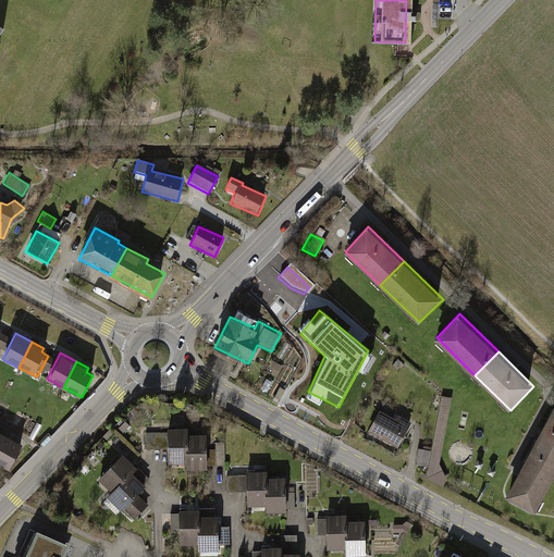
[(448,397),(438,395),(429,450),(425,468),(423,480),(440,486),(443,479),(435,462),(448,397)]
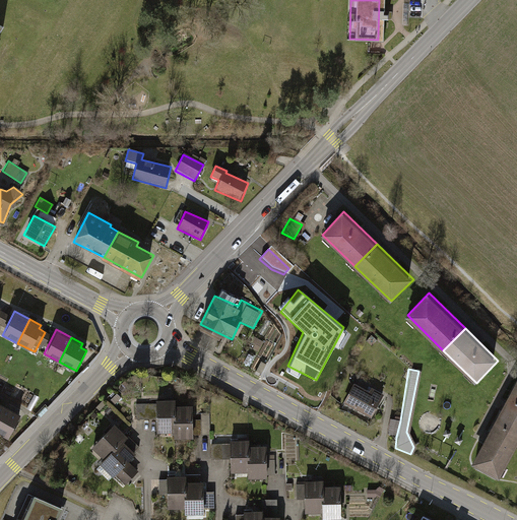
[(516,381),(496,421),(516,433),(516,381)]
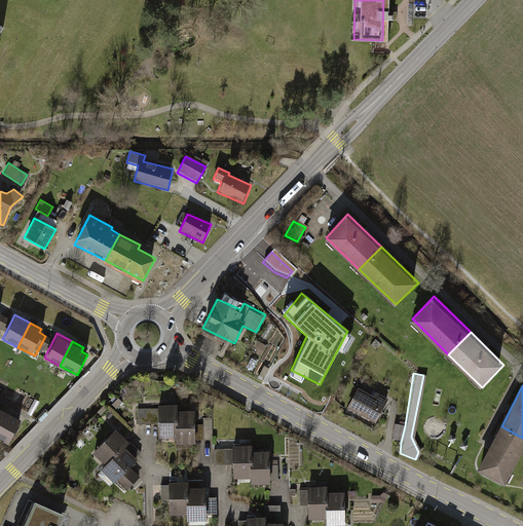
[(370,397),(357,389),(347,407),(376,422),(387,401),(373,392),(370,397)]
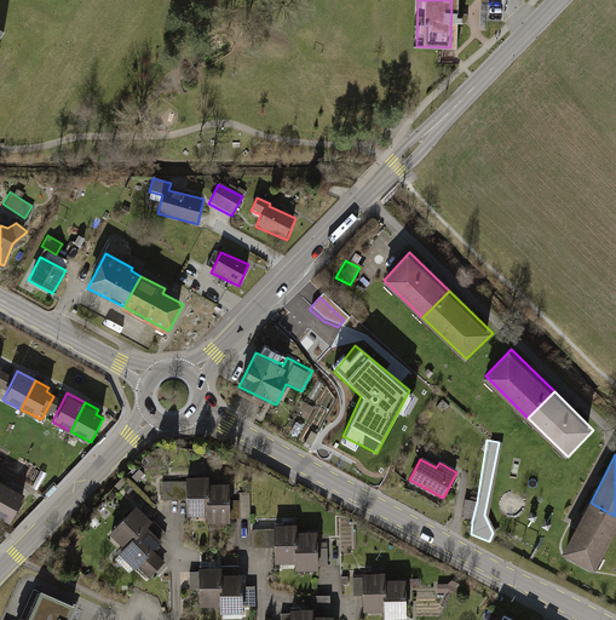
[(134,483),(143,475),(136,469),(127,476),(134,483)]
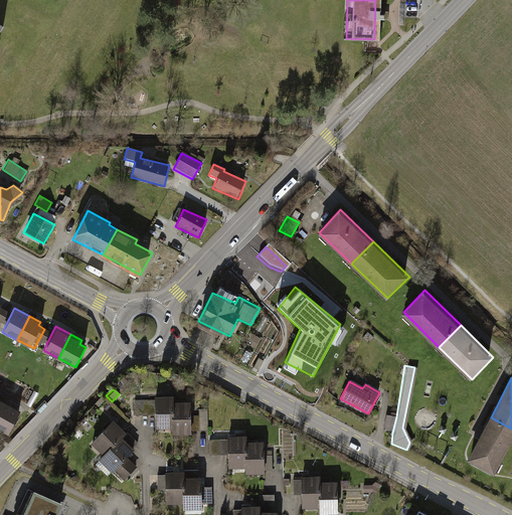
[(171,395),(154,395),(154,400),(154,416),(154,430),(172,428),(171,401),(171,395)]
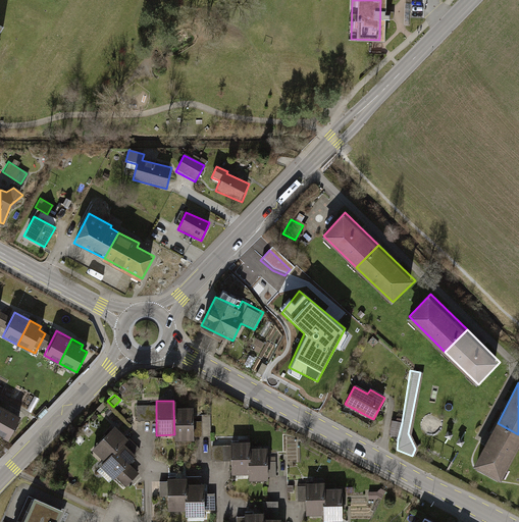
[(156,406),(134,406),(134,422),(156,422),(156,406)]
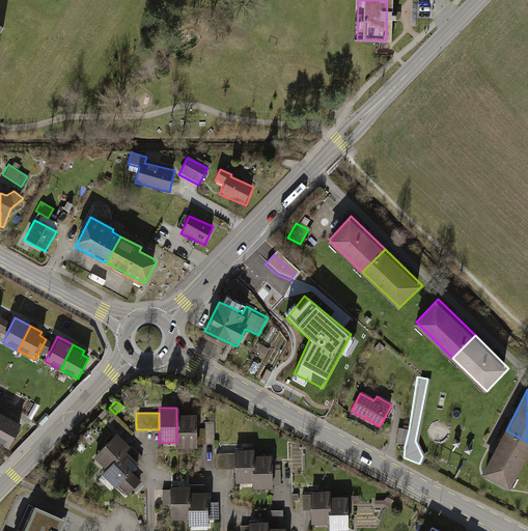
[(7,414),(0,427),(0,442),(9,447),(22,422),(7,414)]
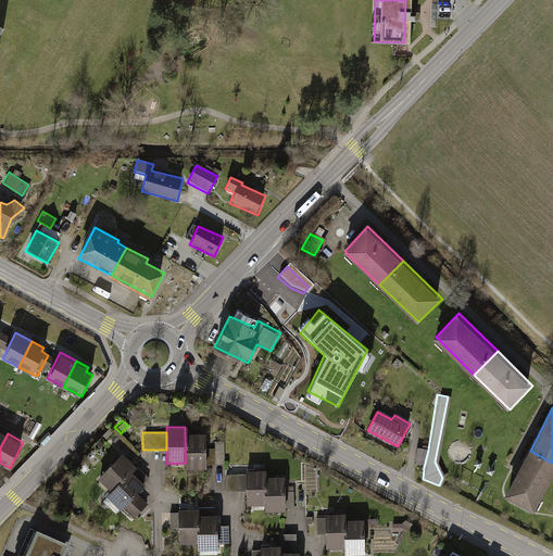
[(206,433),(185,433),(186,463),(186,469),(206,469),(206,466),(206,451),(206,433)]
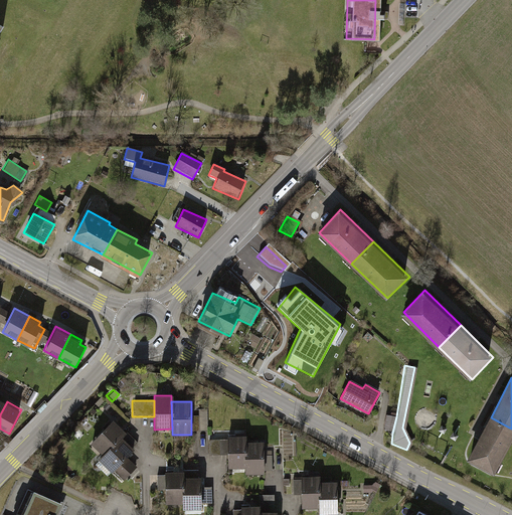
[(197,418),(191,417),(191,432),(206,432),(206,410),(197,410),(197,418)]
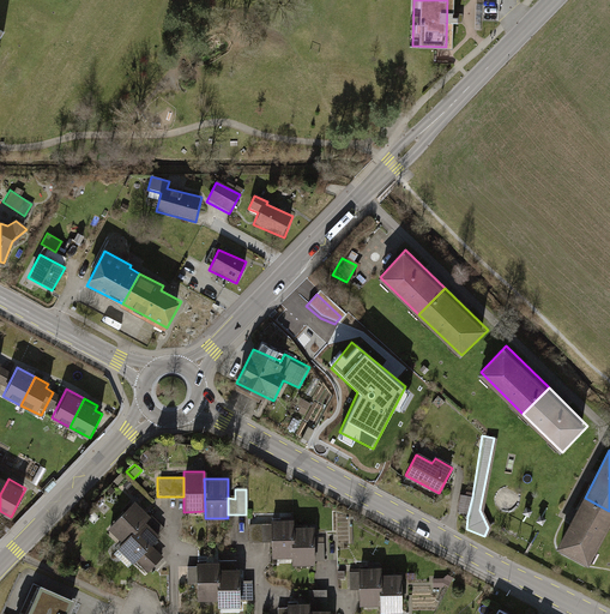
[(472,497),(458,494),(454,513),(467,516),(472,497)]
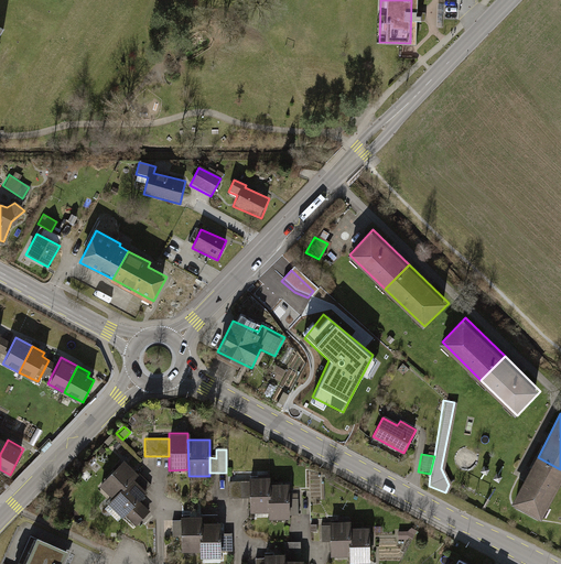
[(543,519),(560,486),(560,469),(538,457),(514,502),(543,519)]
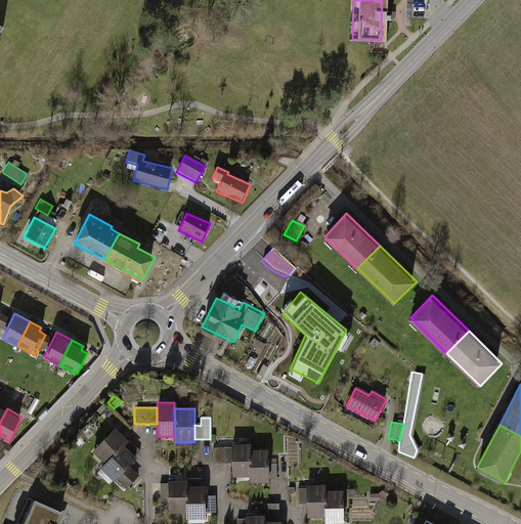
[(91,451),(105,465),(115,455),(124,446),(128,442),(113,428),(91,451)]
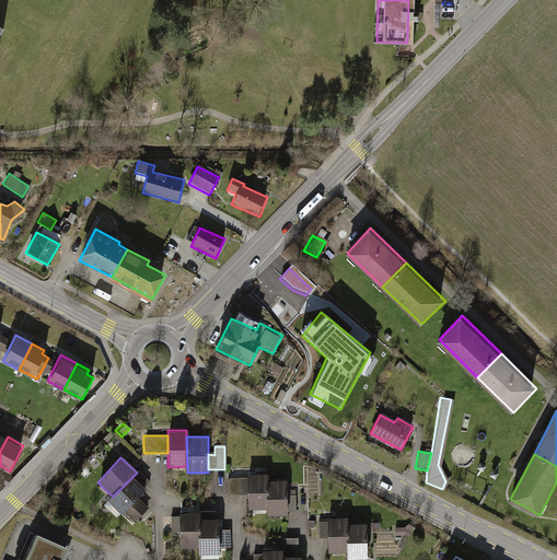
[(267,475),(248,475),(248,477),(248,496),(250,511),(267,511),(267,481),(267,475)]
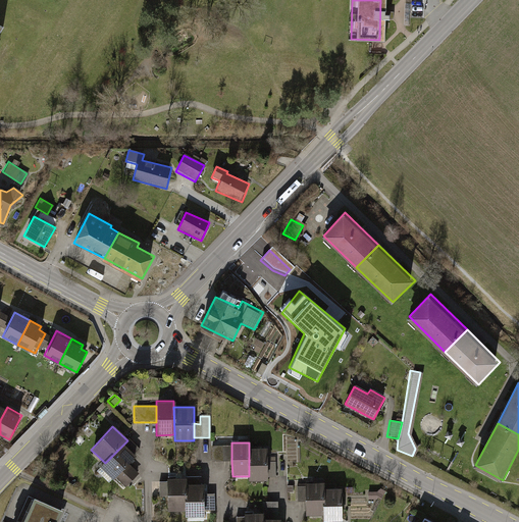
[(123,445),(114,454),(105,463),(101,468),(123,489),(138,475),(127,466),(136,457),(123,445)]
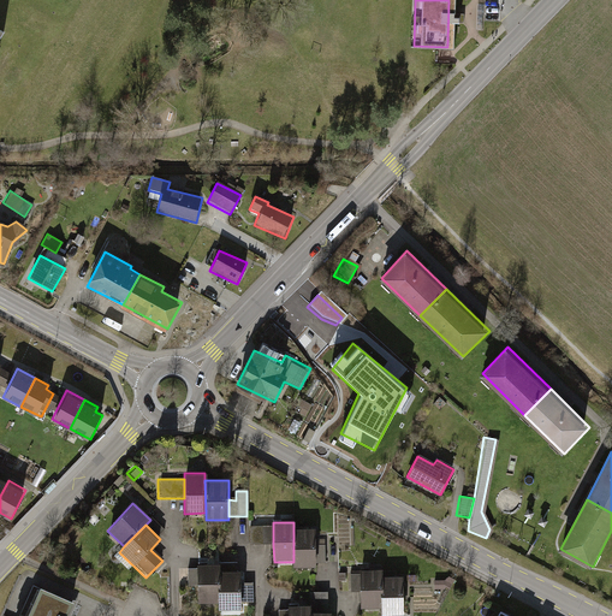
[(273,525),(248,525),(248,545),(273,545),(273,525)]
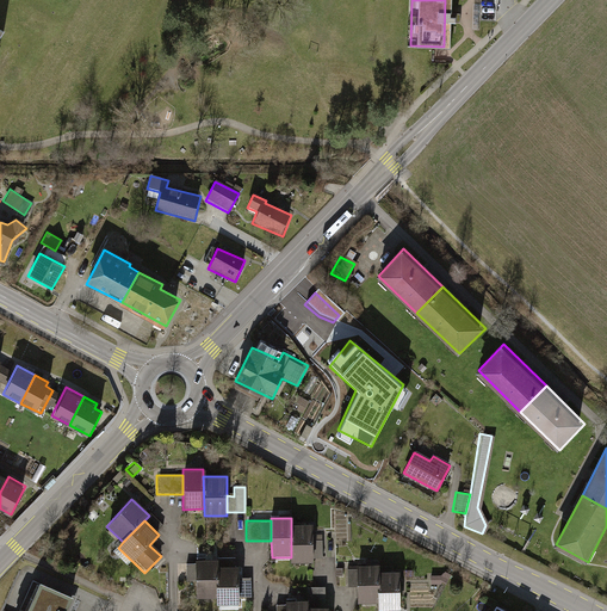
[(313,525),(291,525),(291,557),(291,563),(313,563),(313,525)]
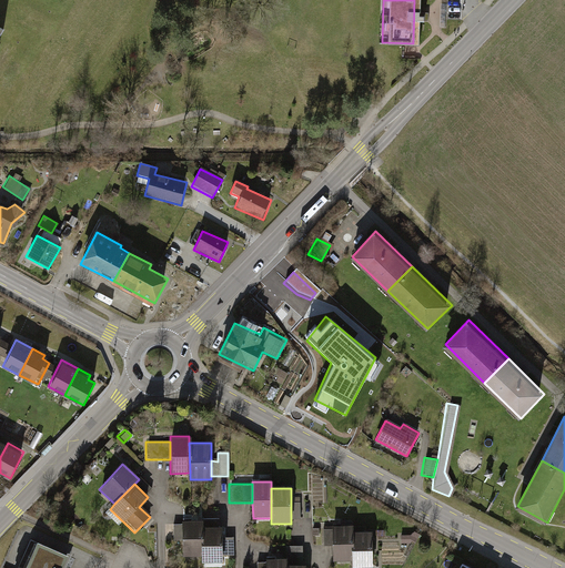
[(192,518),(182,518),(183,557),(202,557),(202,520),(192,520),(192,518)]
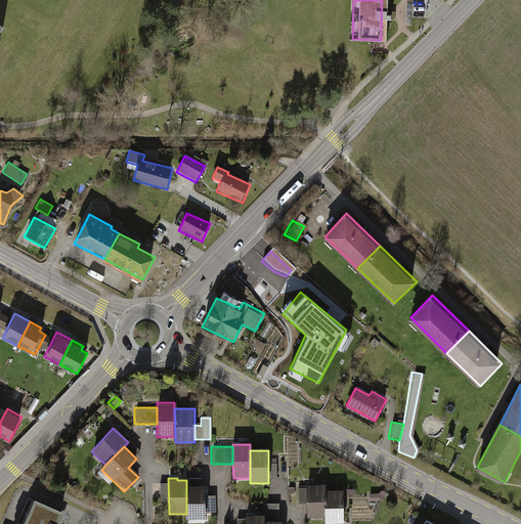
[(200,479),(186,480),(186,514),(186,521),(205,520),(205,485),(201,485),(200,479)]
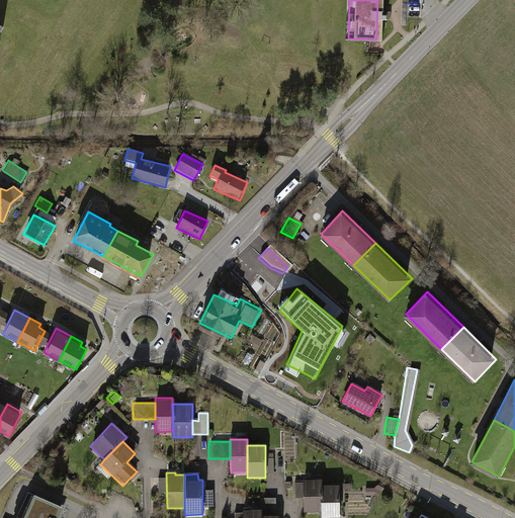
[(321,479),(303,479),(303,484),(303,500),(304,512),(321,512),(321,485),(321,479)]
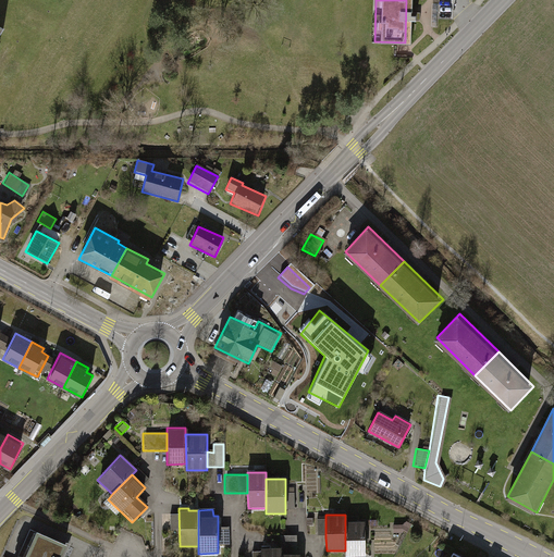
[(365,521),(345,521),(345,551),(346,556),(366,555),(365,521)]
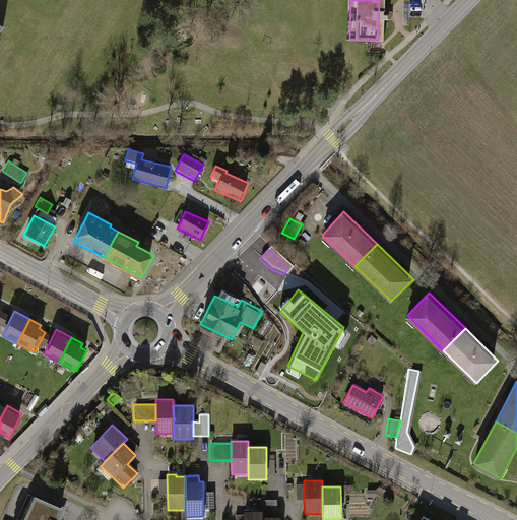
[(365,490),(365,499),(382,499),(382,490),(365,490)]
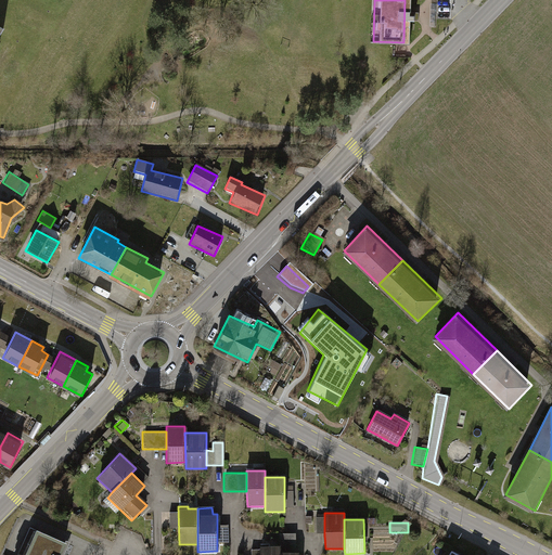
[(60,554),(66,543),(36,529),(35,532),(28,530),(16,554),(60,554)]
